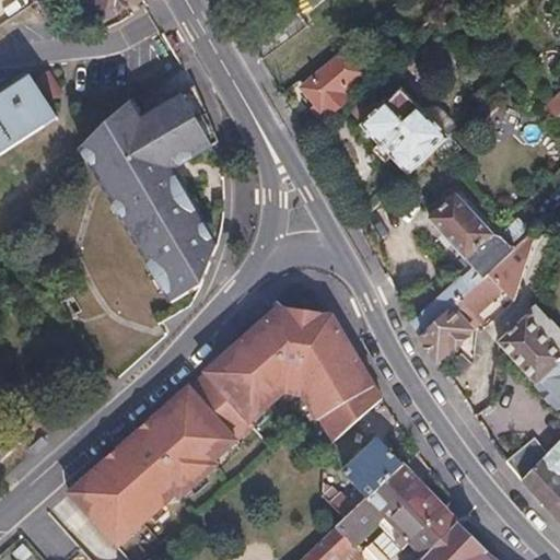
[(50,0),(38,8),(50,27),(69,16),(58,0),(50,0)]
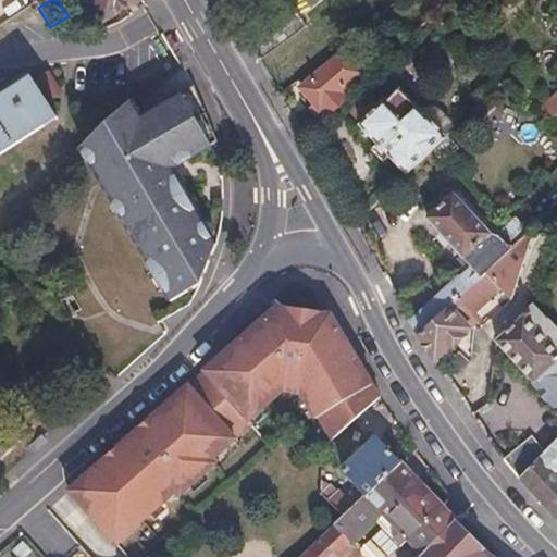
[(143,1),(141,0),(90,0),(104,24),(143,1)]
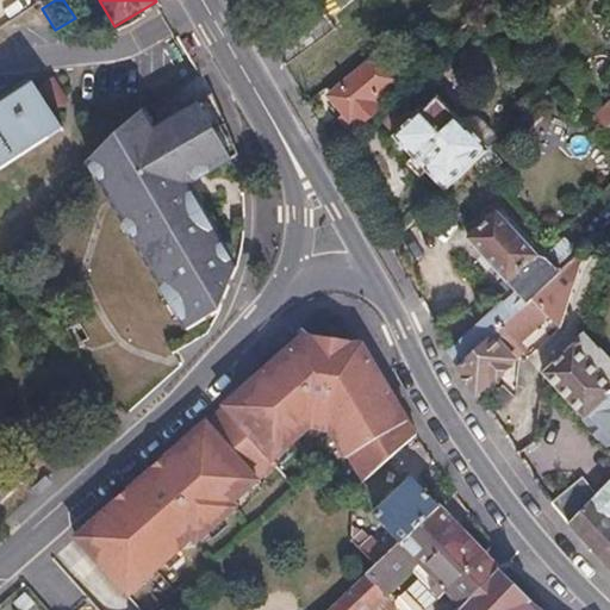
[(504,0),(500,4),(510,12),(516,7),(510,0),(504,0)]
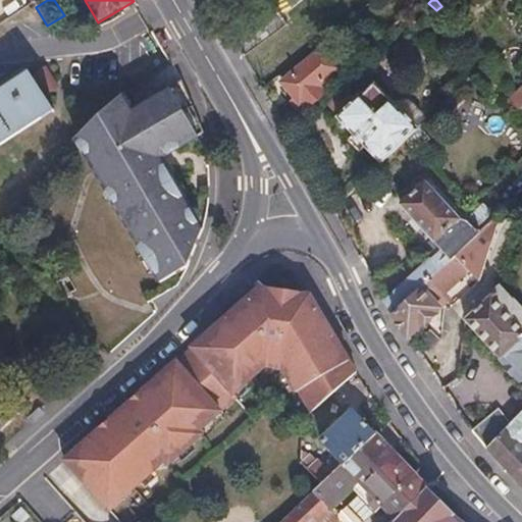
[(422,9),(430,17),(436,10),(428,3),(422,9)]
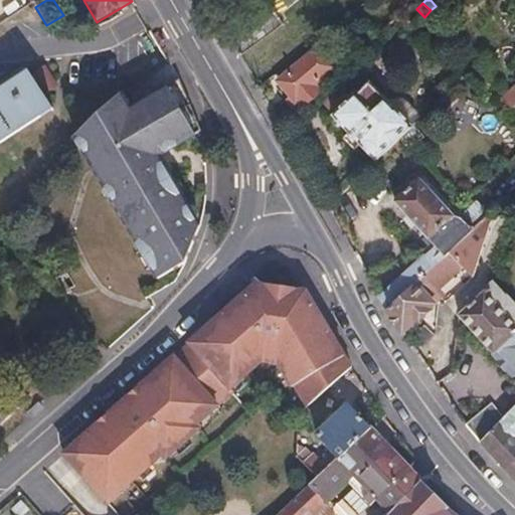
[(295,96),(306,108),(339,75),(335,70),(340,64),(327,50),(322,55),(318,51),(280,84),(293,99),(295,96)]
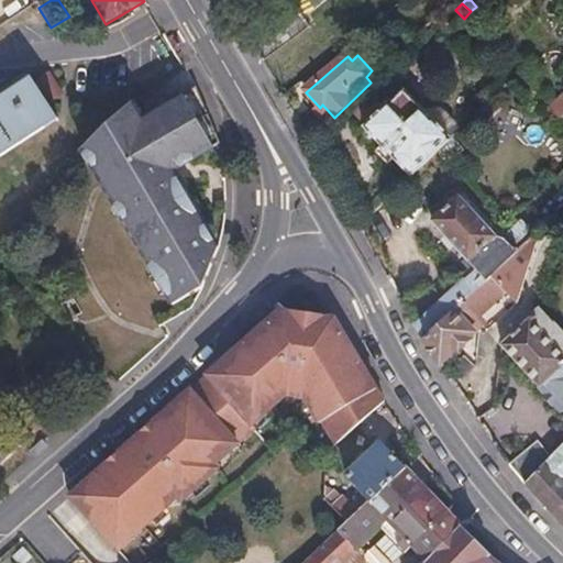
[(0,100),(0,157),(57,121),(31,81),(0,100)]
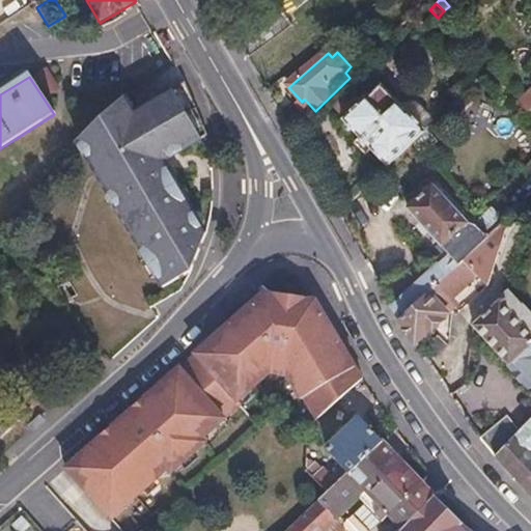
[(205,135),(184,82),(135,110),(116,127),(106,114),(80,140),(95,166),(167,285),(195,269),(202,233),(161,161),(161,151),(173,152),(205,135)]
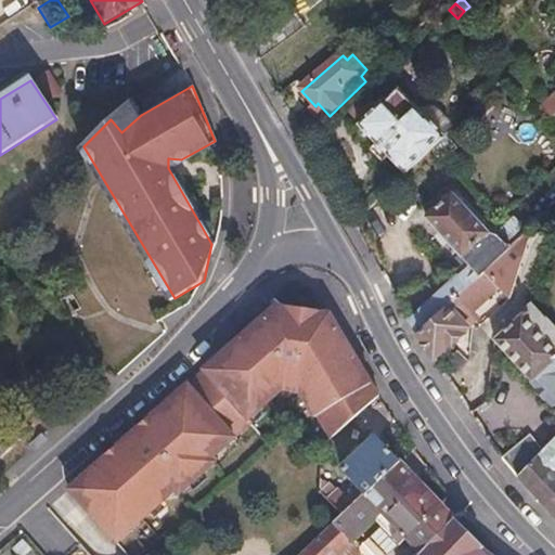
[(404,175),(443,139),(399,91),(396,91),(391,92),(384,100),(382,106),(360,128),(404,175)]
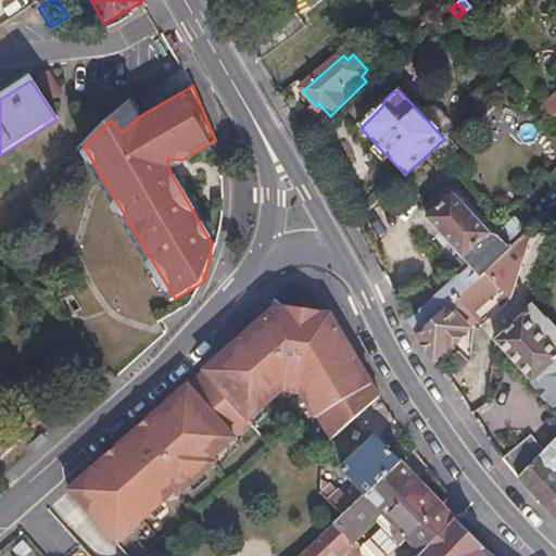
[(555,93),(539,110),(550,118),(555,111),(555,93)]
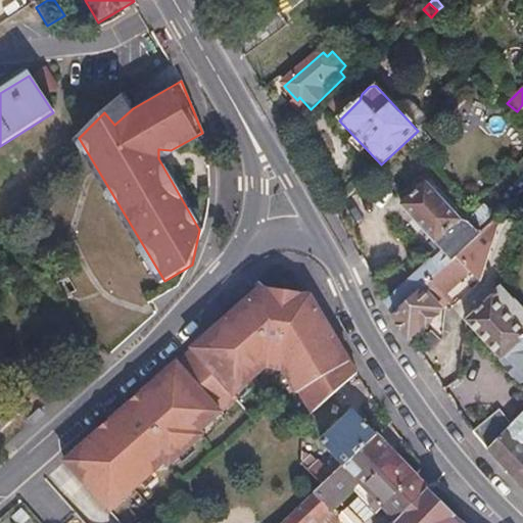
[(129,101),(124,94),(104,112),(114,125),(133,108),(129,101)]
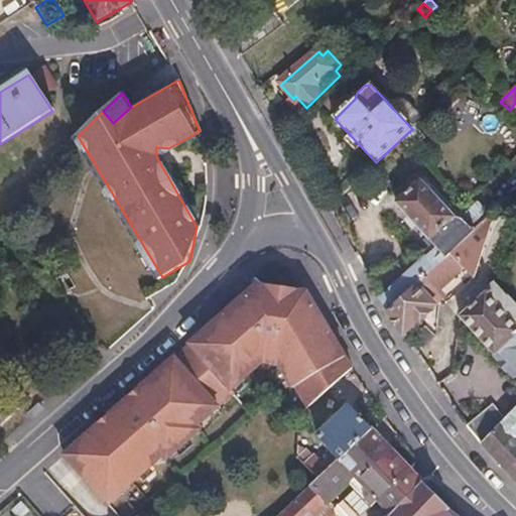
[(288,104),(298,115),(306,108),(295,96),(293,99),(288,104)]
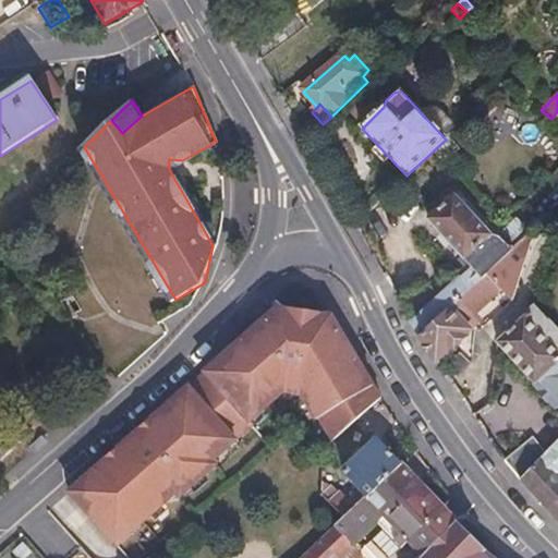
[(169,169),(182,160),(169,159),(169,169)]
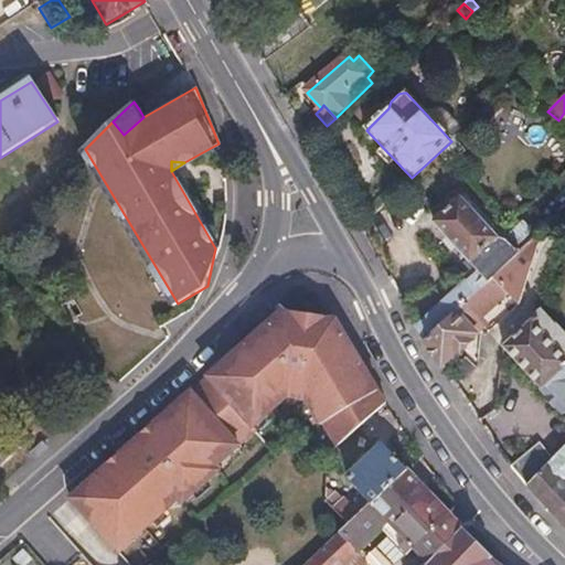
[(478,272),(418,327),(426,340),(464,305),(531,243),(536,237),(532,233),(523,224),(507,240),(504,241),(500,238),(496,236),(465,205),(471,200),(466,193),(434,224),(478,272)]
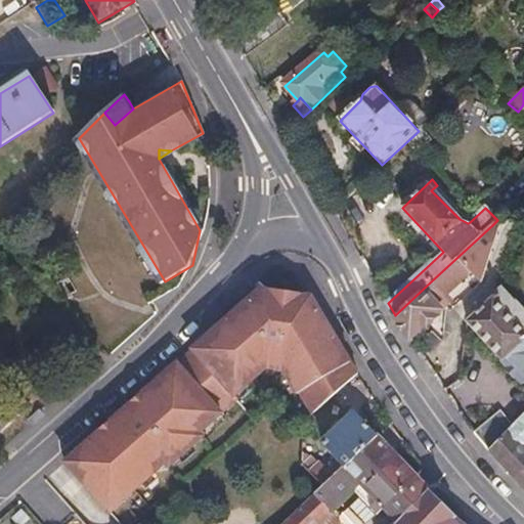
[(497,220),(507,211),(503,207),(493,216),(497,220)]
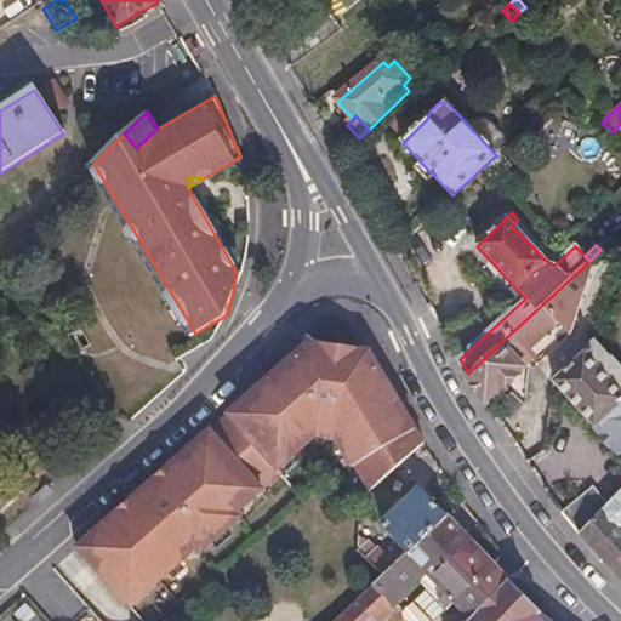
[(558,320),(570,331),(573,329),(588,271),(584,267),(510,335),(522,347),(518,351),(523,354),(558,320)]
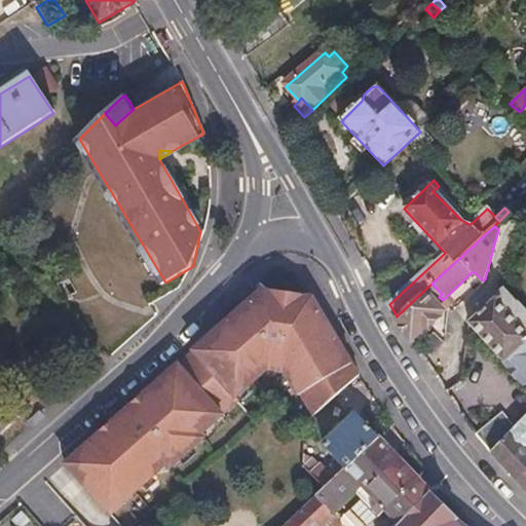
[(431,284),(397,316),(412,340),(443,311),(437,305),(443,300),(439,297),(442,294),(431,284)]
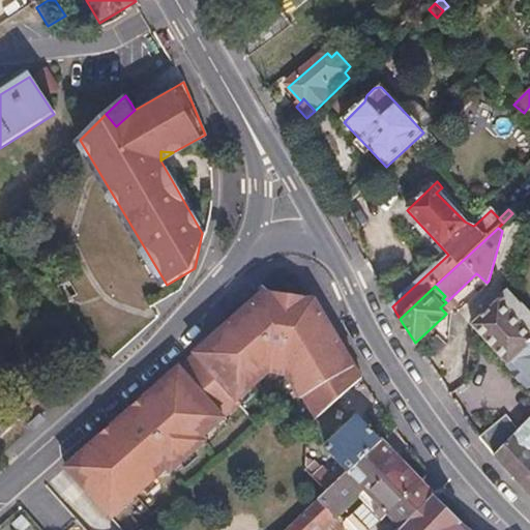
[(362,379),(317,302),(265,293),(66,468),(111,519),(123,508),(115,500),(125,490),(134,499),(168,469),(171,473),(205,441),(202,438),(199,434),(209,424),(213,429),(241,403),(238,401),(269,373),(287,376),(300,399),(303,396),(317,418),(362,379)]
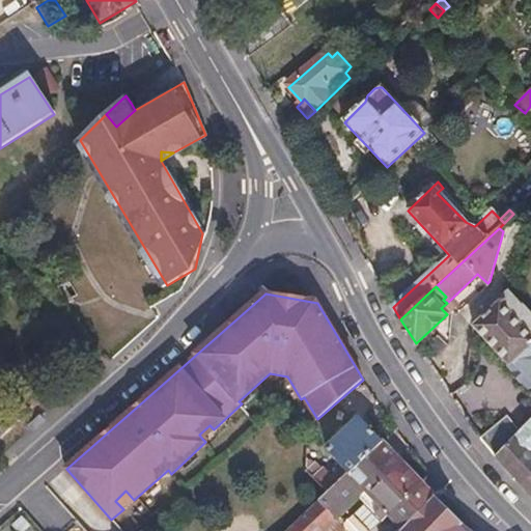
[(530,315),(529,317),(508,296),(473,326),(487,342),(495,350),(508,365),(513,361),(530,380),(530,315)]
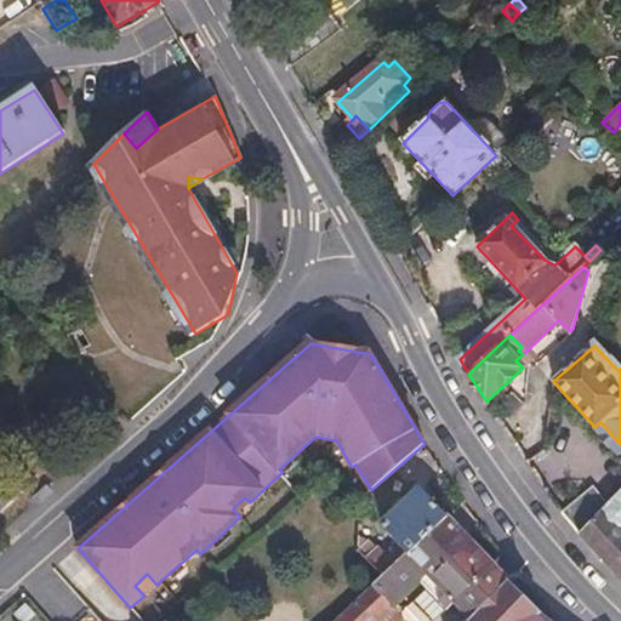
[(579,409),(570,400),(565,404),(574,414),(579,409)]
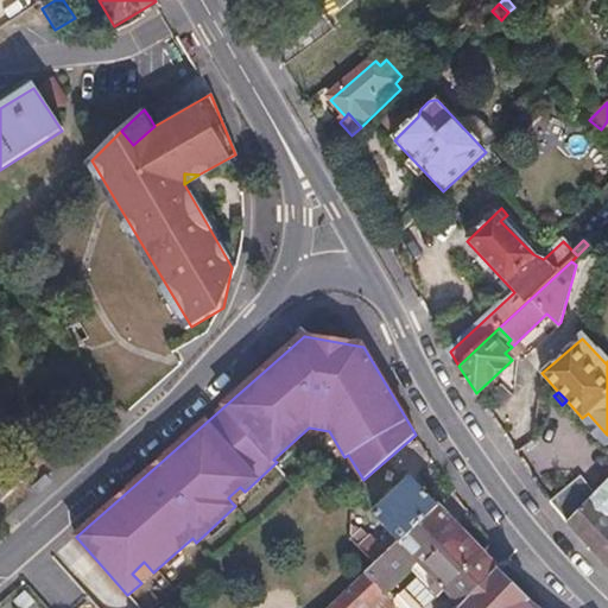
[(607,435),(588,413),(582,418),(607,444),(607,443),(607,435)]
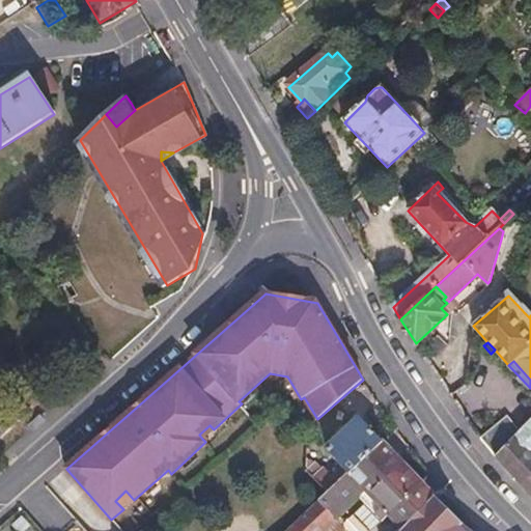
[(507,416),(483,441),(496,455),(520,429),(507,416)]
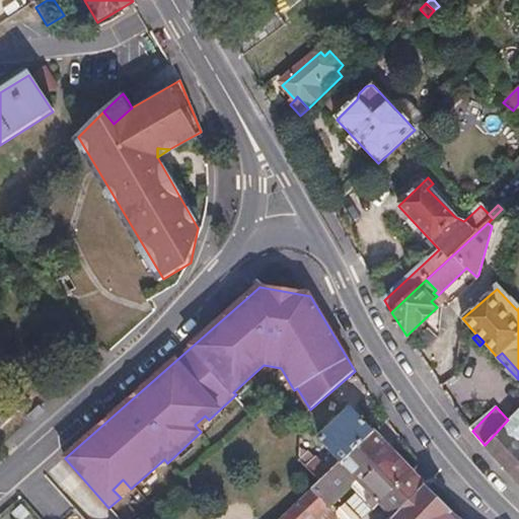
[(344,458),(374,430),(353,409),(314,446),(334,466),(344,458)]
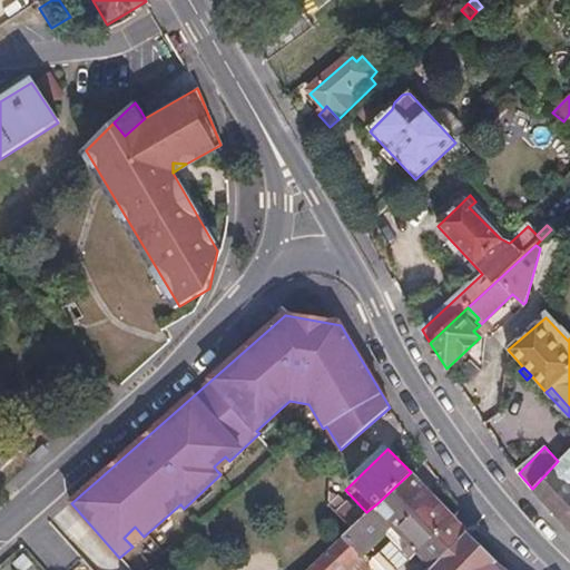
[(569,449),(558,461),(532,489),(569,529),(569,449)]
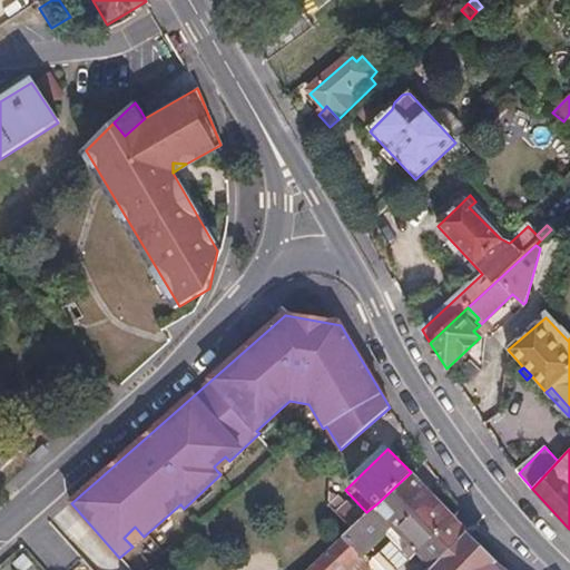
[(217,471),(229,461),(225,457),(214,467),(217,471)]
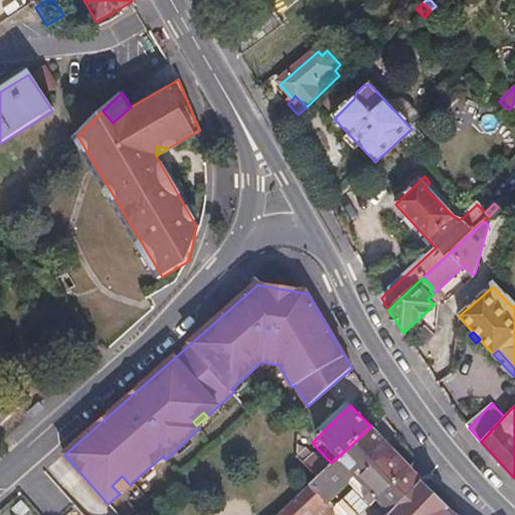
[(391,448),(371,426),(341,455),(361,476),(391,448)]
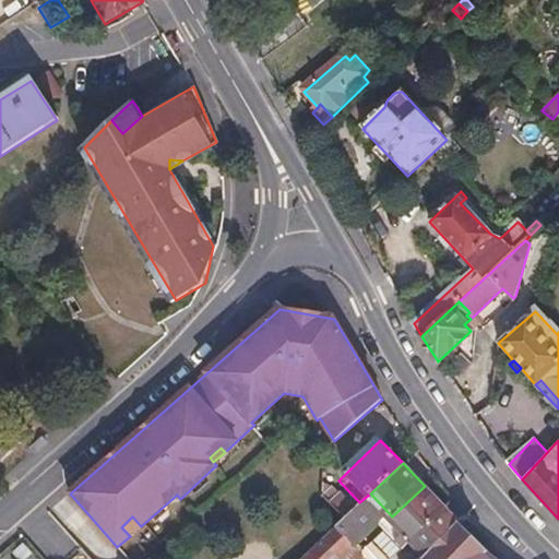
[(392,516),(370,494),(359,502),(355,508),(344,518),(364,538),(380,524),(404,548),(411,540),(445,508),(444,506),(425,486),(392,516)]
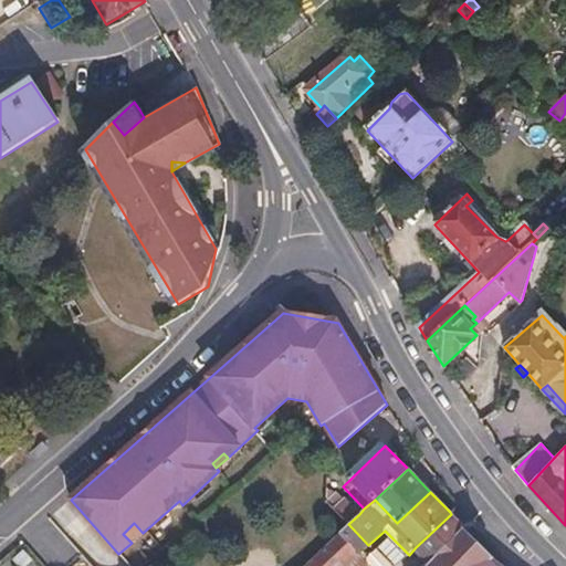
[(344,498),(334,509),(348,524),(359,514),(344,498)]
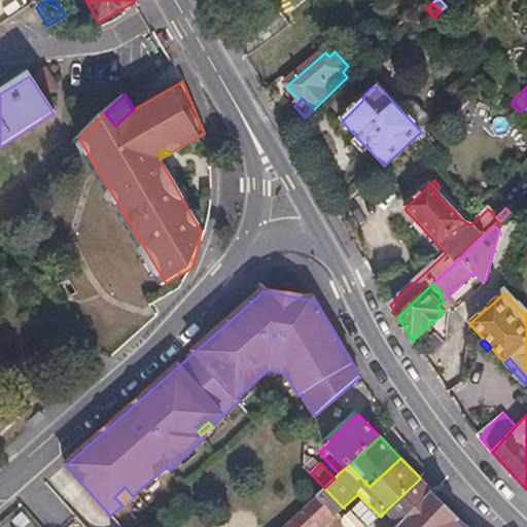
[(420,479),(387,510),(400,523),(430,490),(420,479)]
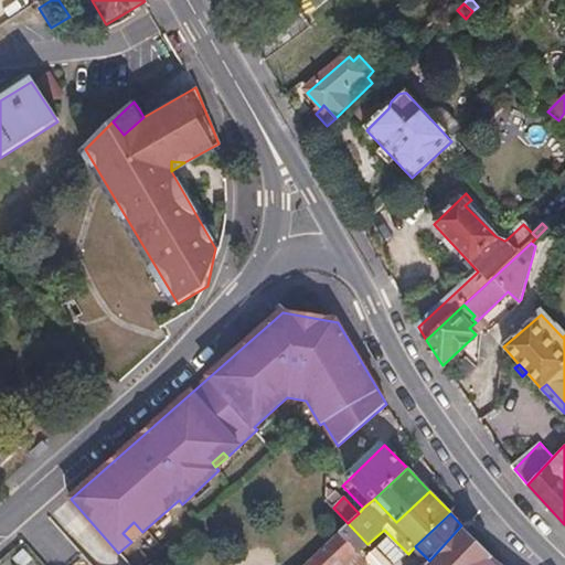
[(123,533),(131,542),(142,532),(134,522),(123,533)]
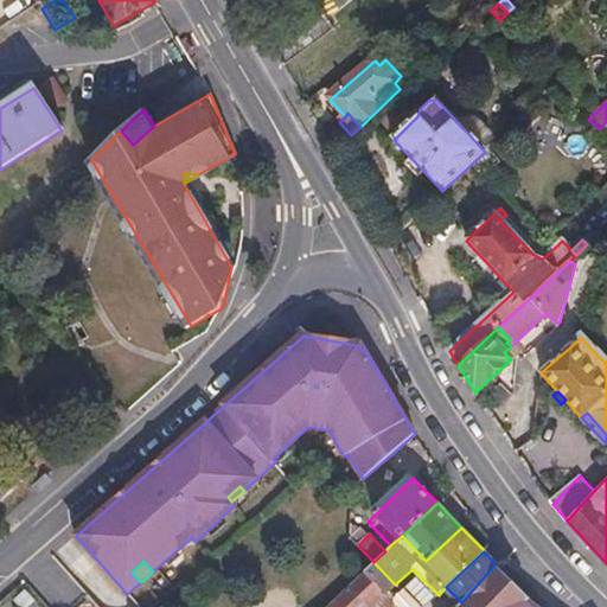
[(370,606),(395,585),(374,562),(331,602),(326,606),(370,606)]
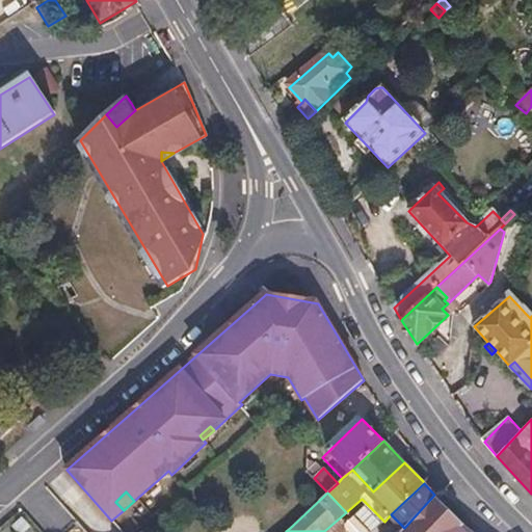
[(474,531),(454,516),(434,495),(404,528),(400,531),(474,531)]
